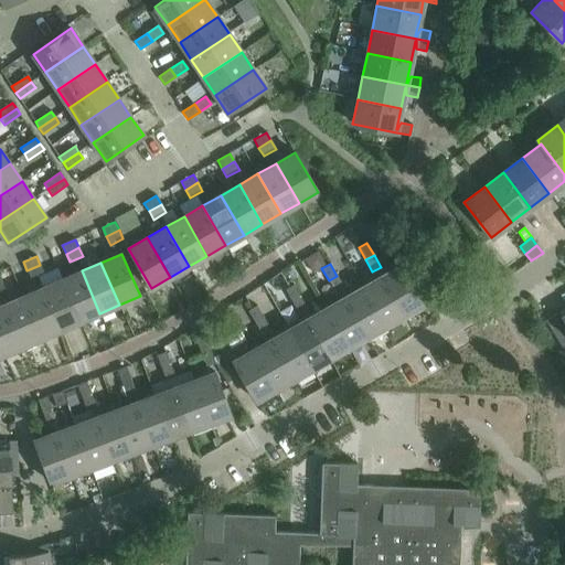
[(31,279),(44,274),(40,265),(27,270),(31,279)]
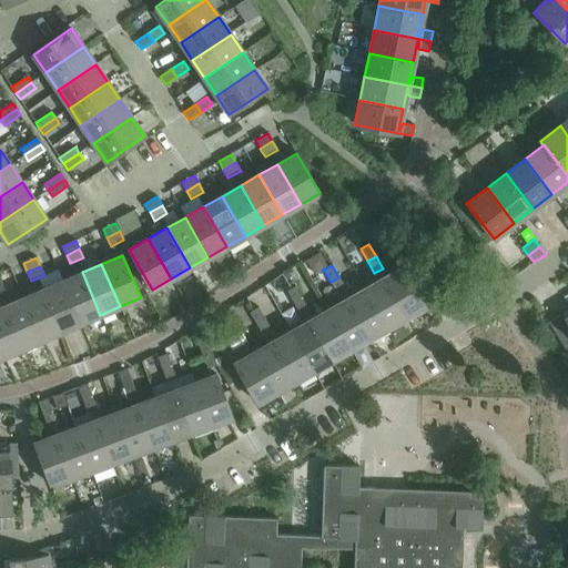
[(403,266),(383,277),(406,317),(425,306),(403,266)]
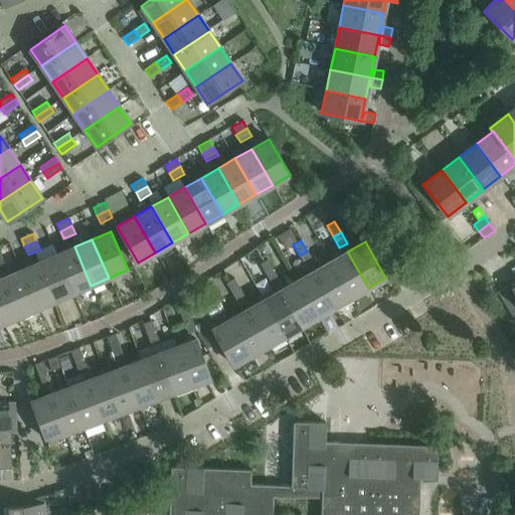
[(74,246),(56,254),(73,294),(91,286),(74,246)]
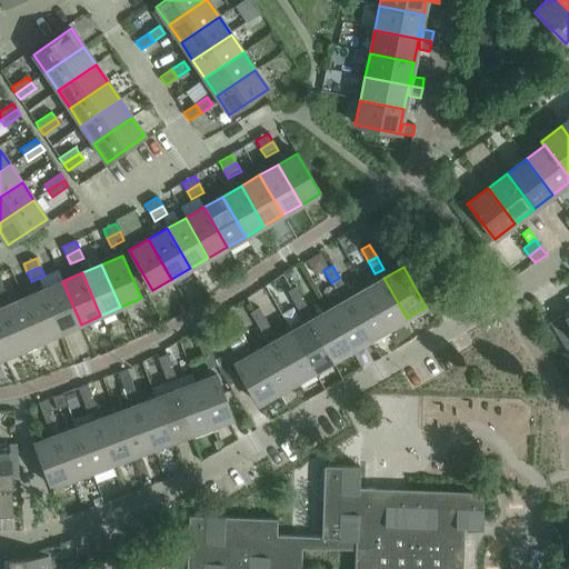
[(339,278),(331,282),(338,295),(347,290),(339,278)]
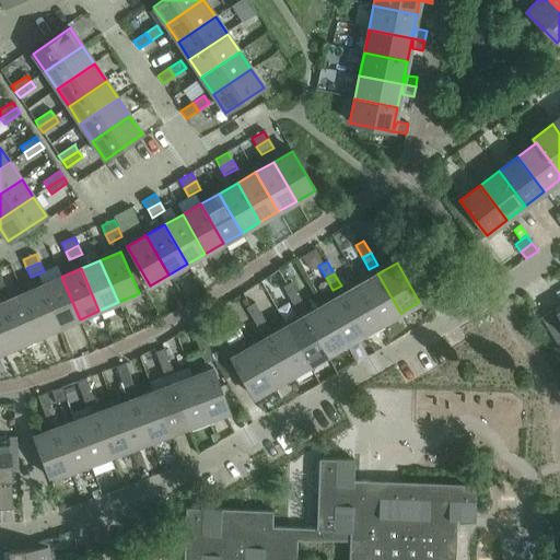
[(377,273),(359,284),(382,324),(400,313),(377,273)]
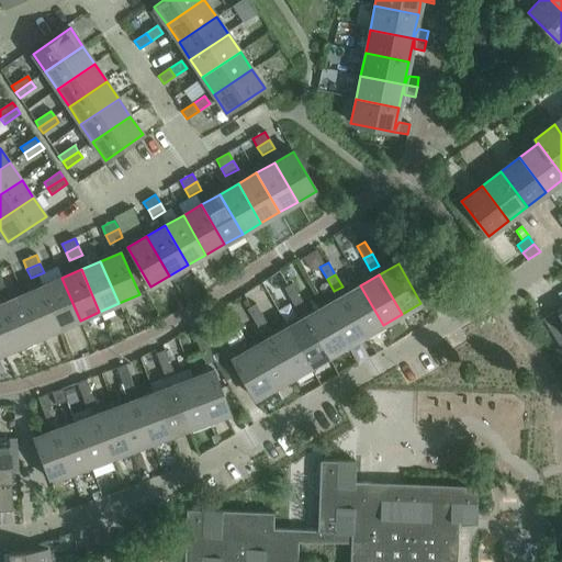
[(62,278),(42,287),(60,328),(80,321),(62,278)]
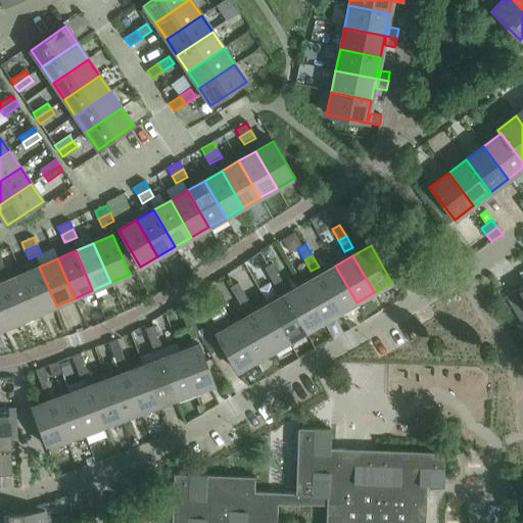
[(264,268),(270,279),(278,275),(272,264),(264,268)]
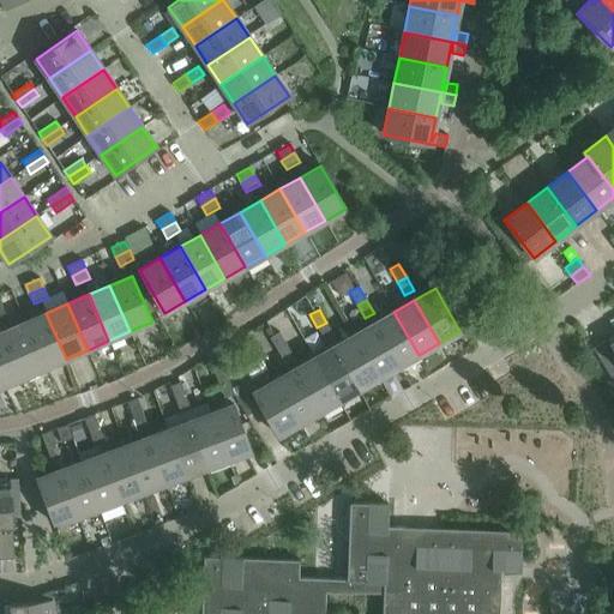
[(393,312),(374,323),(398,366),(419,355),(393,312)]
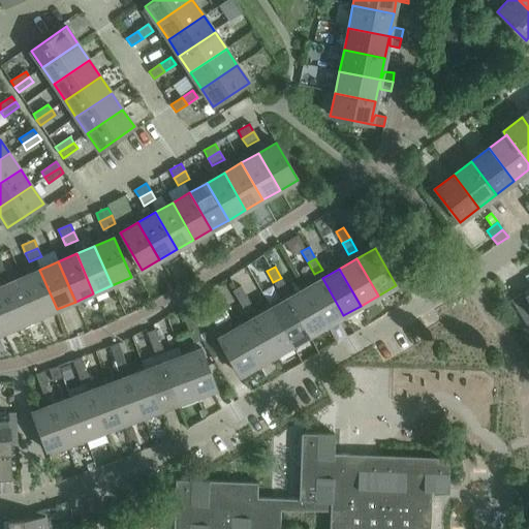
[(39,270),(22,277),(38,317),(57,309),(39,270)]
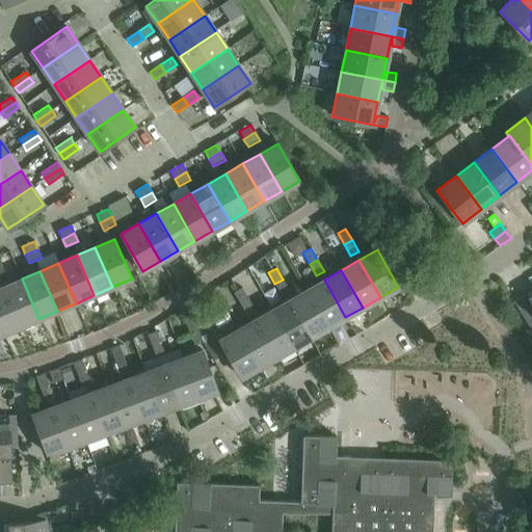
[(22,278),(3,287),(21,326),(38,319),(22,278)]
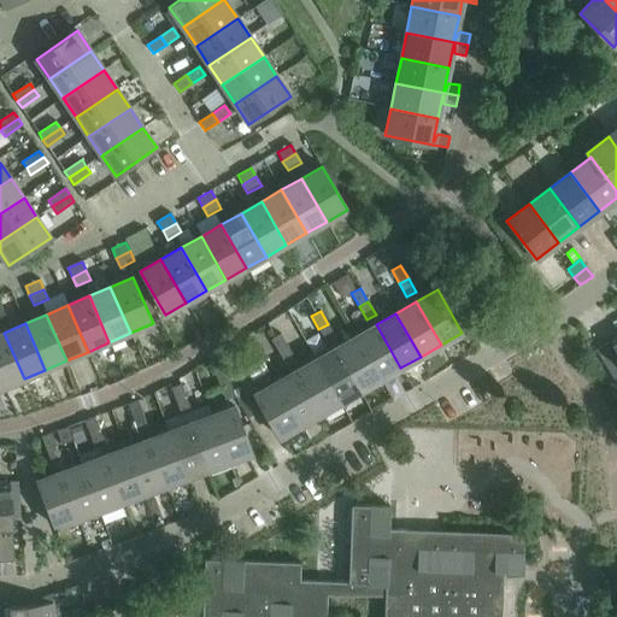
[(328,324),(318,329),(327,342),(335,338),(328,324)]
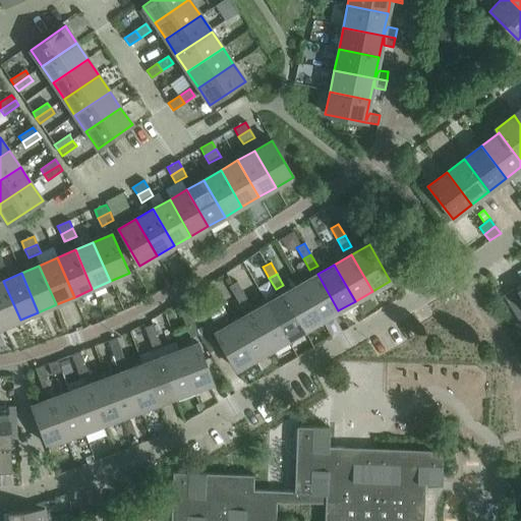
[(317,274),(300,284),(322,321),(338,310),(317,274)]
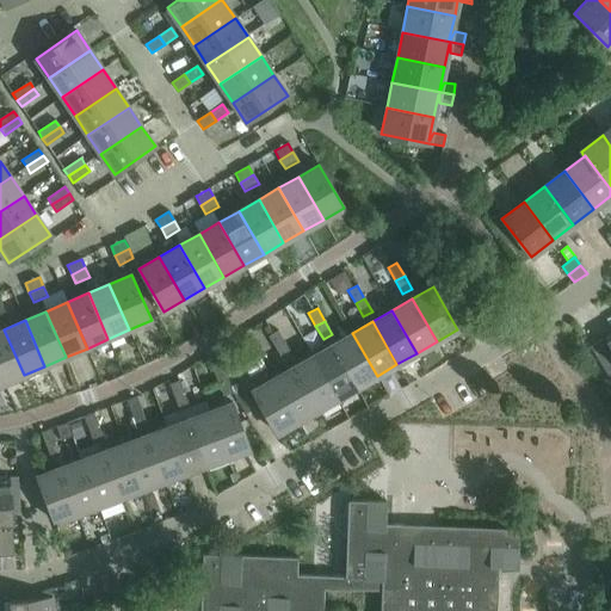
[(4,329),(0,331),(0,378),(2,384),(24,375),(4,329)]
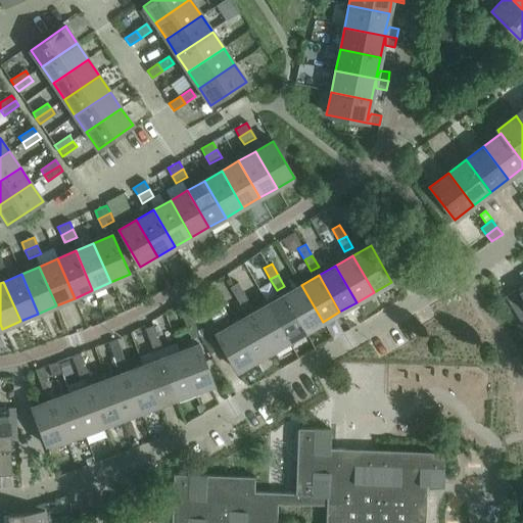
[(230,288),(236,299),(244,294),(237,283),(230,288)]
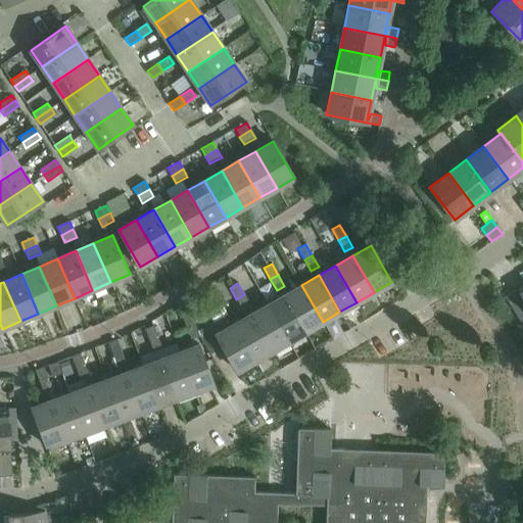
[(301,285),(284,295),(305,331),(323,322),(301,285)]
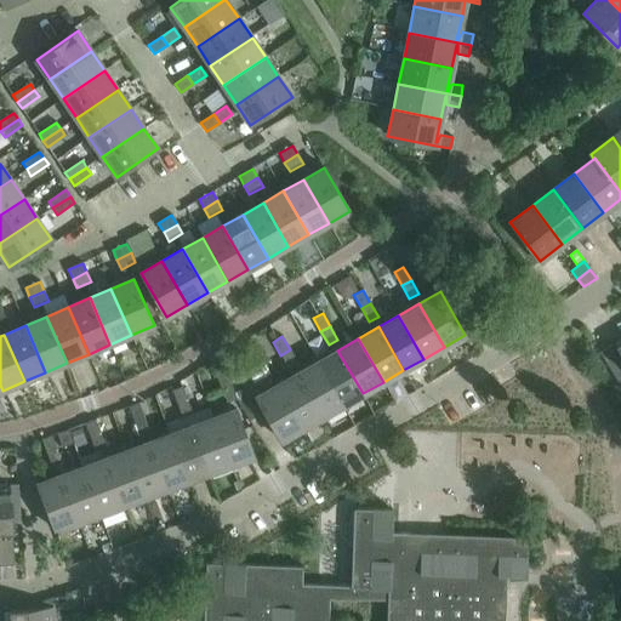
[(620,349),(620,348),(620,347),(617,342),(599,352),(620,386),(620,349)]
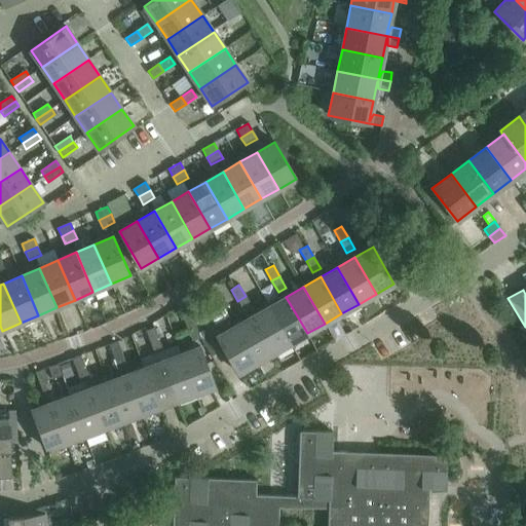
[(246,296),(237,301),(243,311),(252,307),(246,296)]
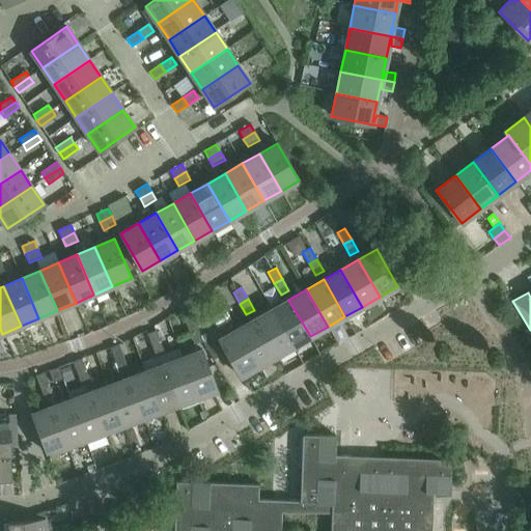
[(288,300),(271,309),(292,346),(310,336),(288,300)]
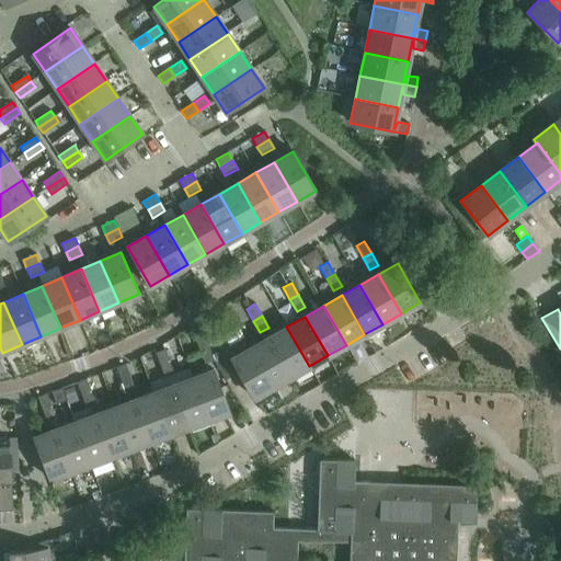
[(286,327),(268,338),(292,377),(309,366),(286,327)]
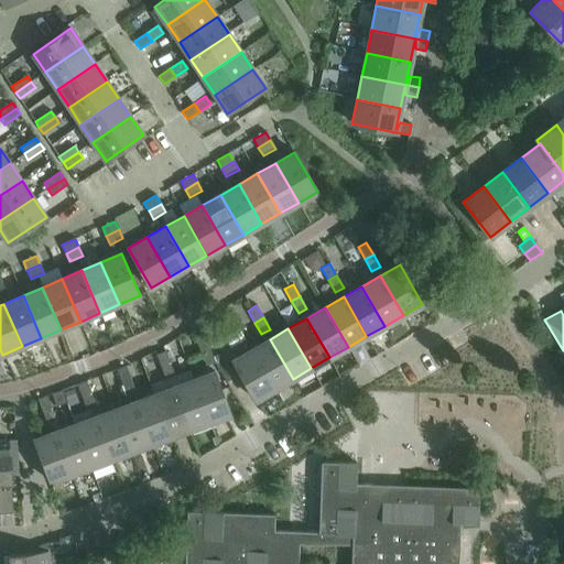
[(197,339),(202,353),(212,349),(206,336),(197,339)]
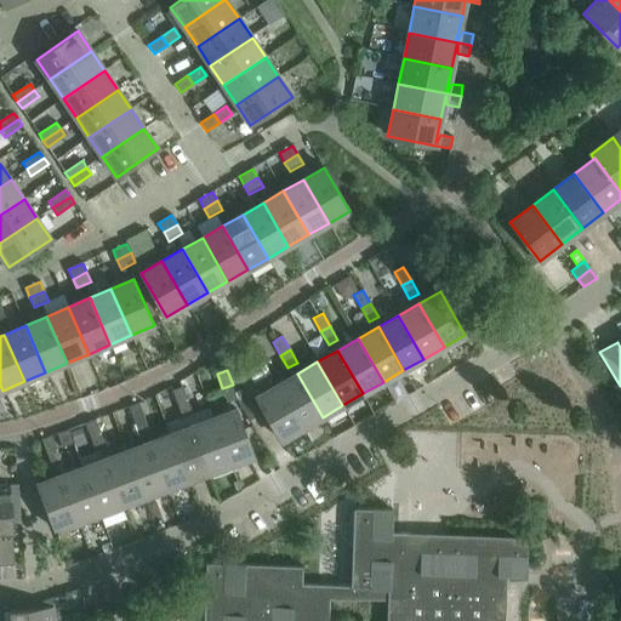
[(297,374),(277,385),(302,428),(323,417),(297,374)]
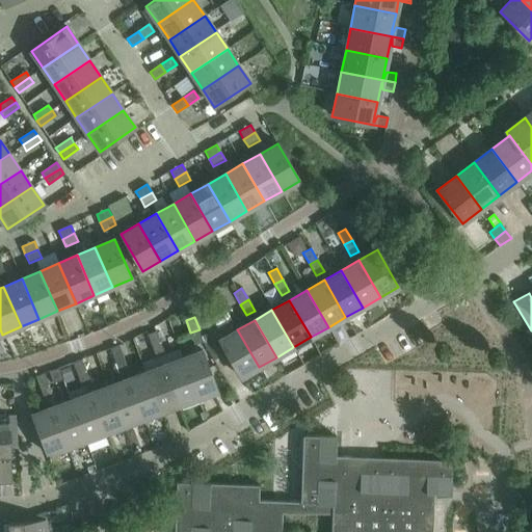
[(200,329),(190,333),(195,345),(204,342),(200,329)]
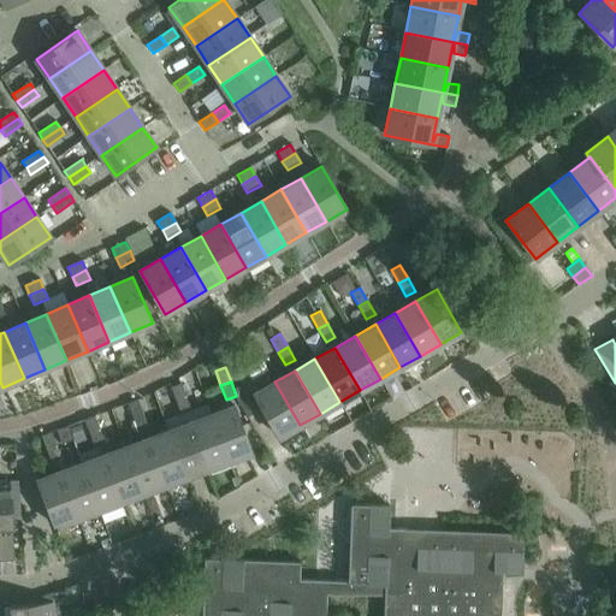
[(300,425),(274,381),(254,394),(278,437),(300,425)]
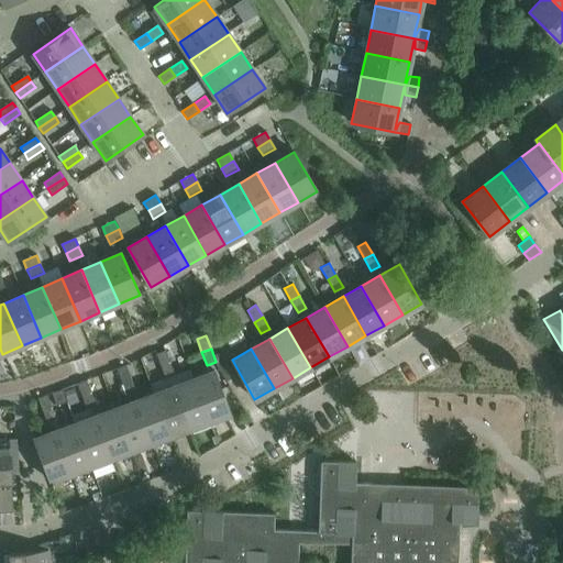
[(156,354),(161,367),(170,364),(165,351),(156,354)]
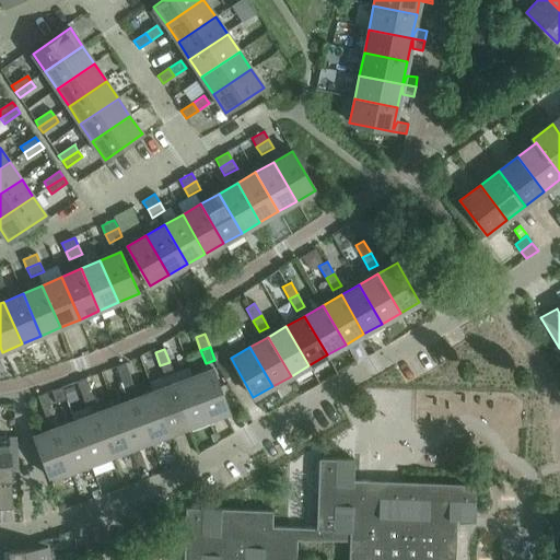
[(170,362),(160,365),(165,378),(174,375),(170,362)]
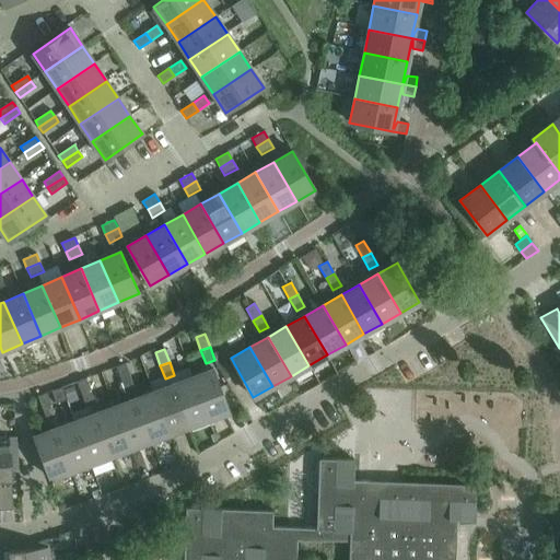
[(116,368),(120,380),(130,376),(125,363),(116,368)]
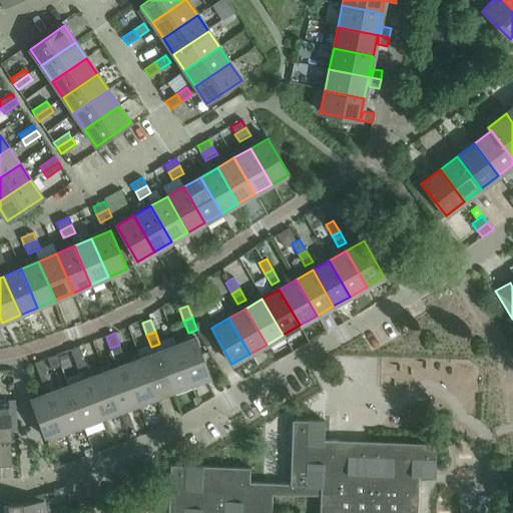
[(194,338),(176,345),(190,384),(209,377),(194,338)]
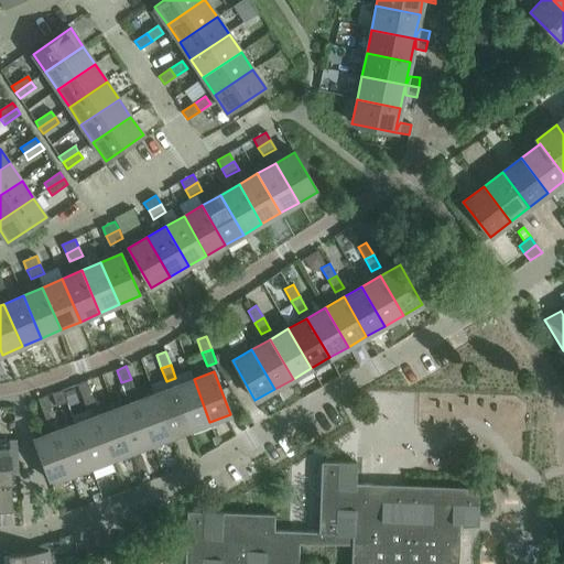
[(131,379),(121,382),(127,396),(136,392),(131,379)]
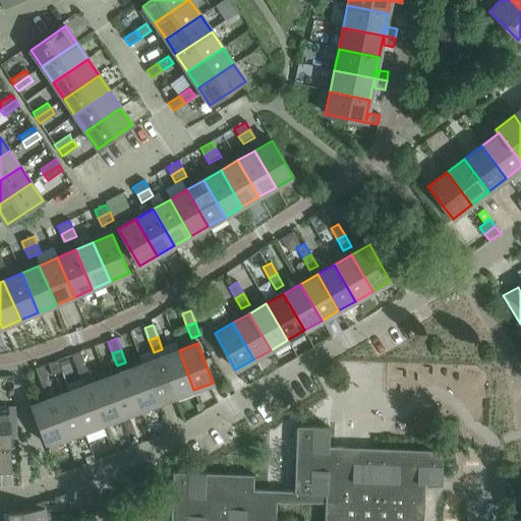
[(179,350),(161,357),(175,397),(193,390),(179,350)]
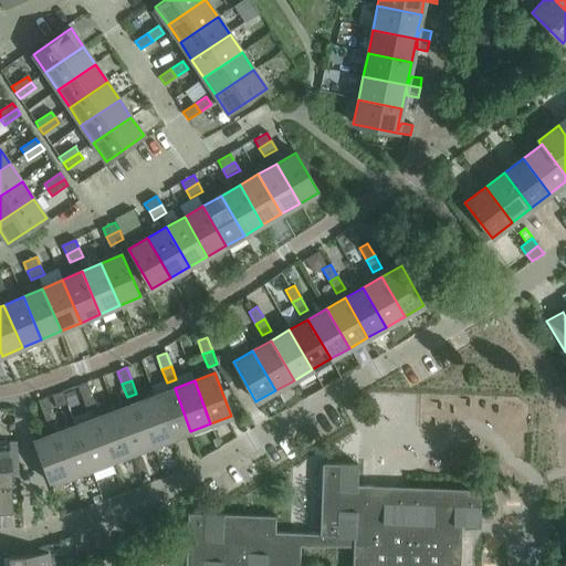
[(77,386),(82,399),(92,396),(86,383),(77,386)]
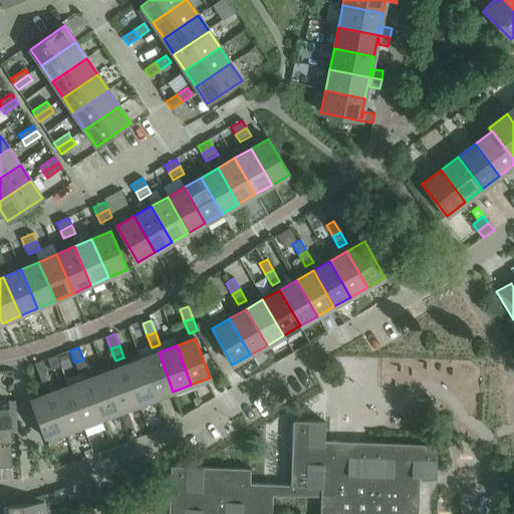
[(159,352),(141,359),(155,399),(173,392),(159,352)]
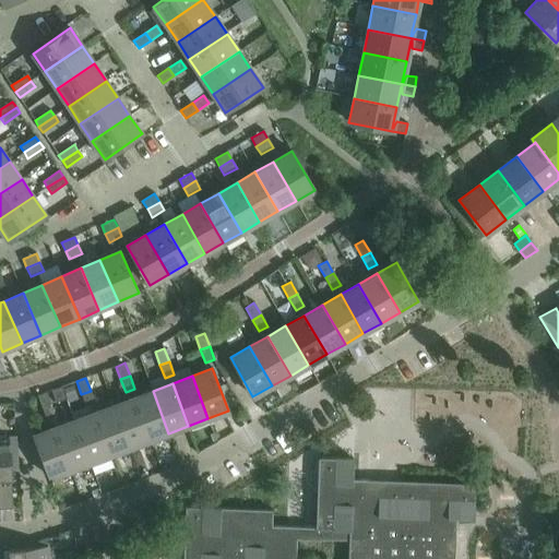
[(72,385),(62,390),(66,399),(75,395),(72,385)]
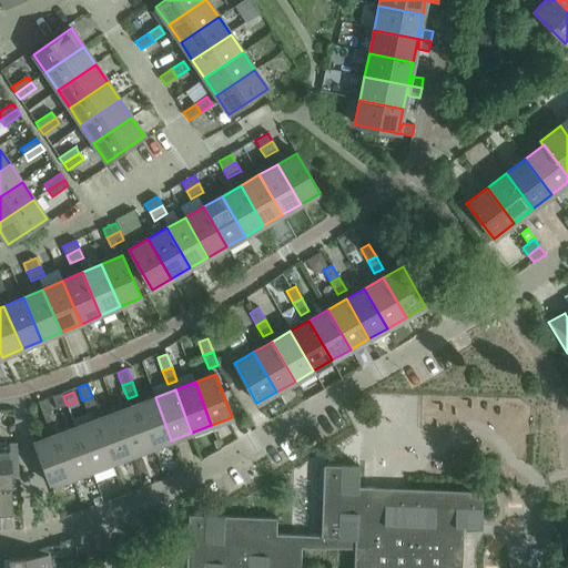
[(92,397),(82,401),(88,414),(97,411),(92,397)]
